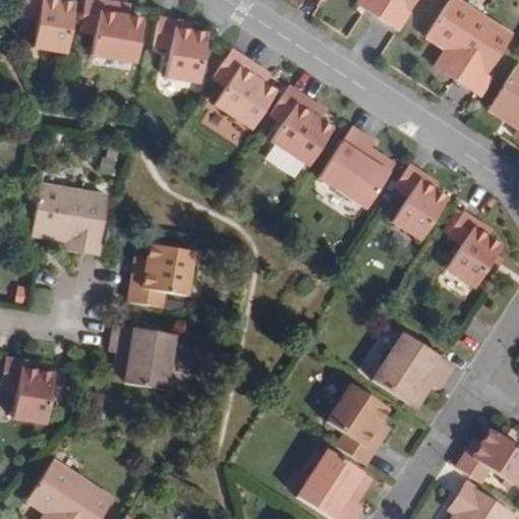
[(24,0),(22,15),(37,18),(33,47),(65,52),(73,3),(59,1),(59,0),(24,0)]
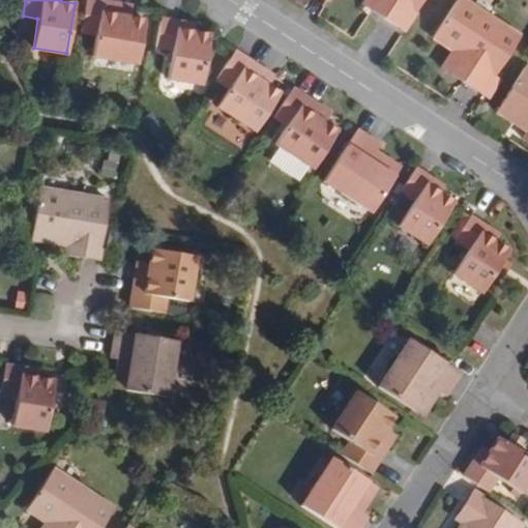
[(122,4),(98,0),(86,0),(81,31),(95,34),(92,55),(137,62),(144,20),(129,17),(121,16),(122,4)]
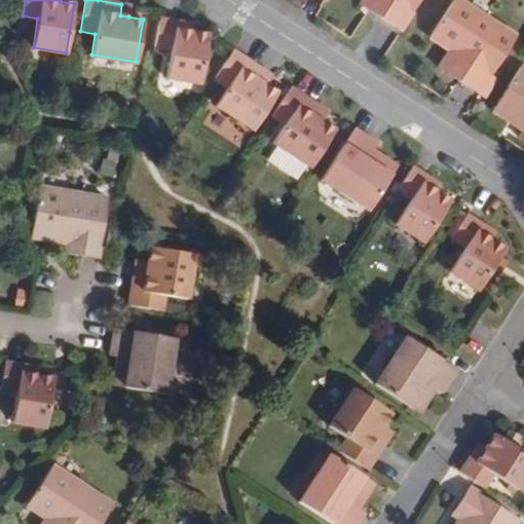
[(371,11),(377,0),(366,0),(362,5),(371,11)]
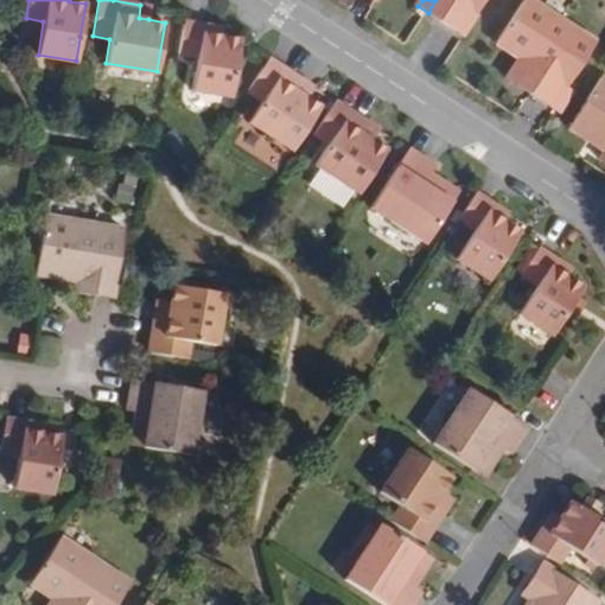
[(435,0),(428,13),(463,36),(485,0),(435,0)]
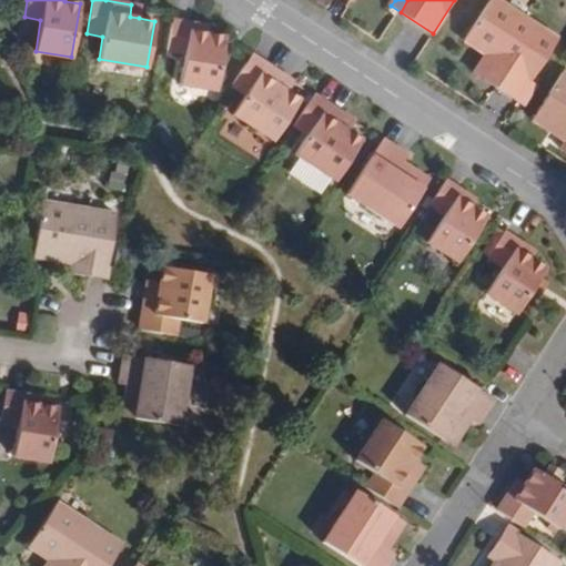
[(556,40),(495,0),(489,0),(463,41),(486,56),(495,61),(484,79),(517,100),(556,40)]
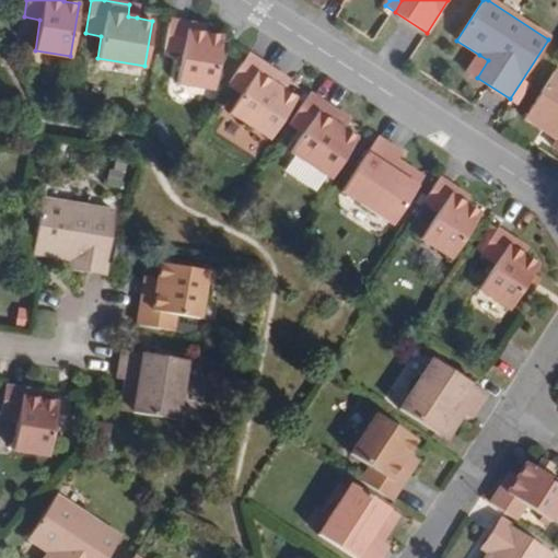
[(137,18),(139,7),(129,4),(128,16),(137,18)]
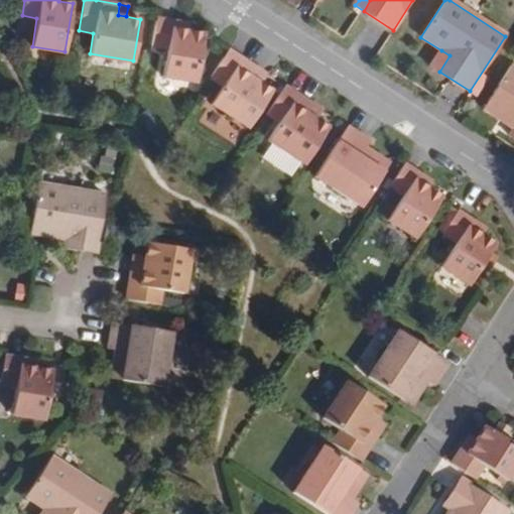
[(190,23),(157,18),(153,45),(167,47),(162,76),(196,81),(204,33),(189,31),(190,23)]
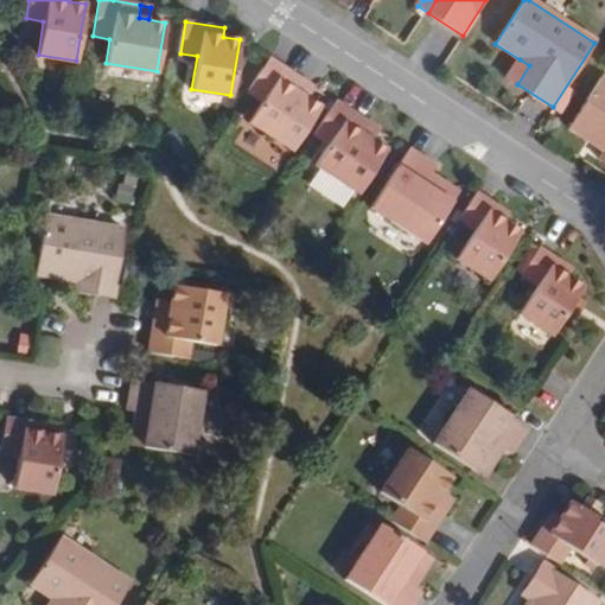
[(529,65),(520,59),(508,78),(517,84),(529,65)]
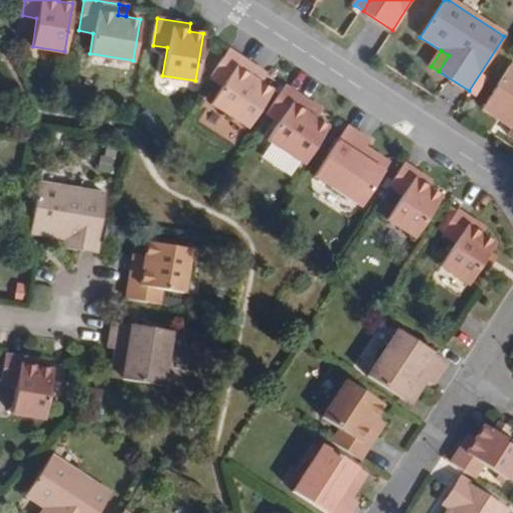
[(258,69),(227,51),(209,78),(220,87),(209,104),(247,128),(271,92),(259,83),(251,79),(258,69)]
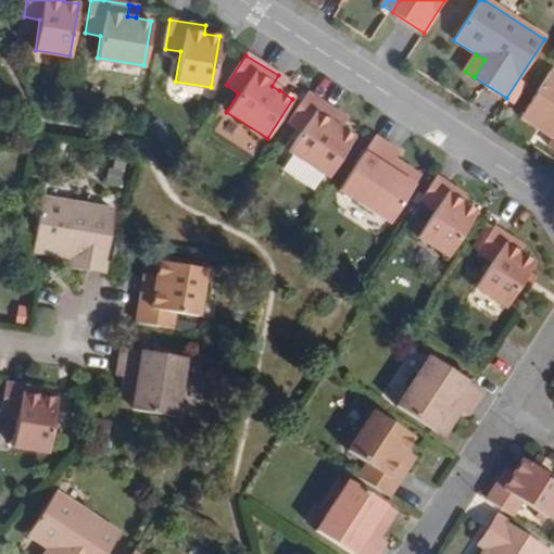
[(553,73),(551,72),(525,111),(553,130),(553,140),(549,147),(553,150),(553,73)]
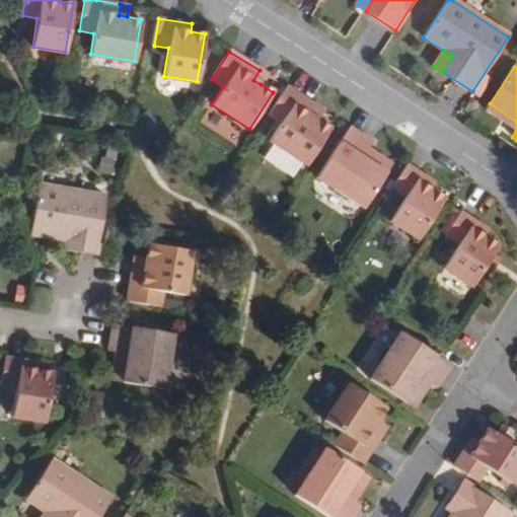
[(253,80),(261,84),(267,75),(260,70),(253,80)]
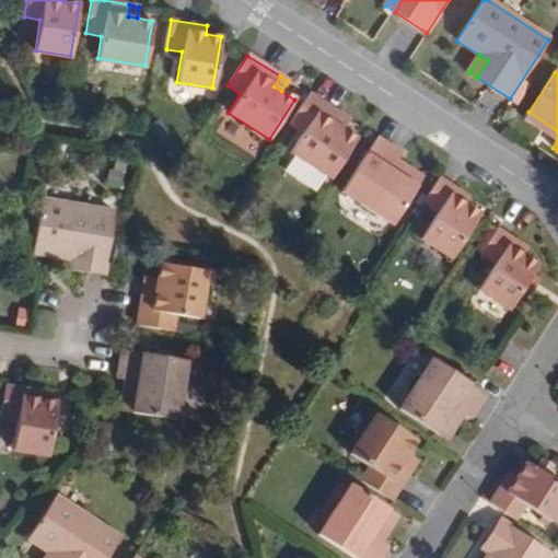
[(343,116),(309,95),(289,125),(302,134),(290,152),(330,178),(356,140),(343,131),(336,127),(343,116)]
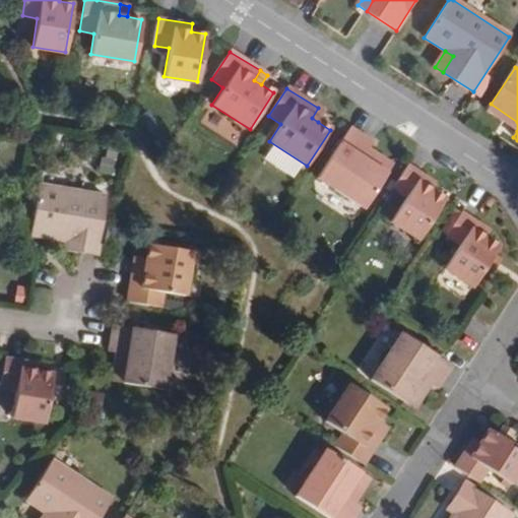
[(517,122),(491,104),(488,109),(517,128),(517,122)]
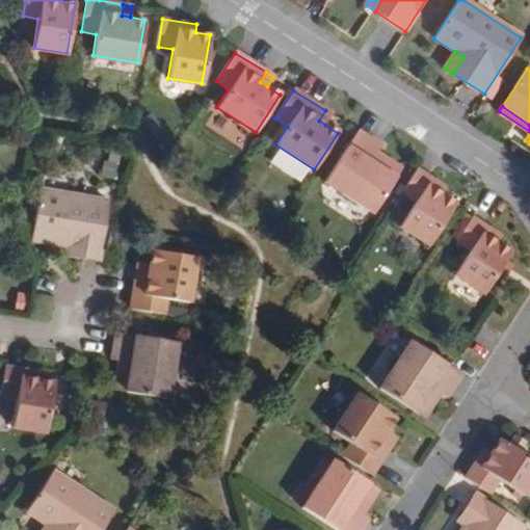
[(325,110),(319,121),(325,125),(332,114),(325,110)]
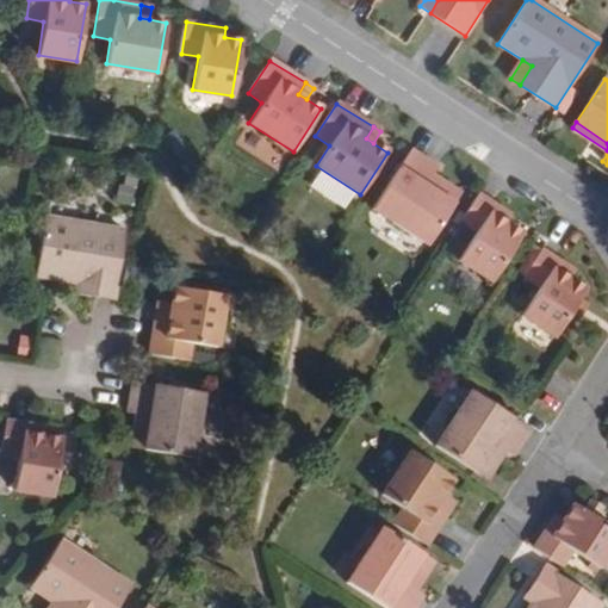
[(451,177),(410,150),(377,205),(435,243),(453,217),(441,211),(433,206),(451,177)]
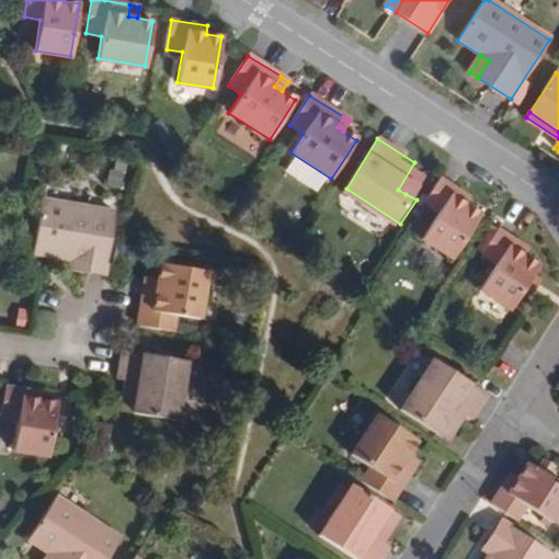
[(398,190),(406,194),(423,168),(414,162),(398,190)]
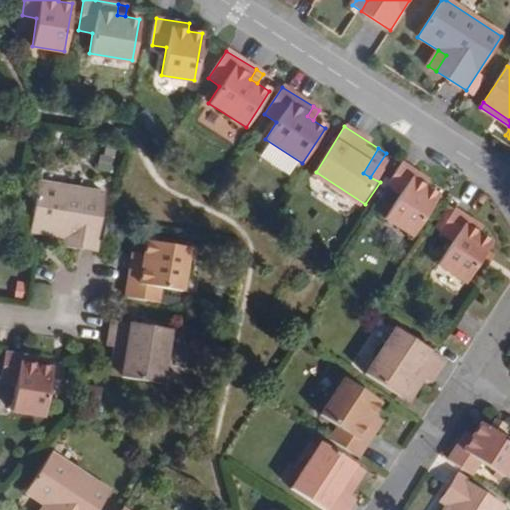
[(400,193),(384,218),(413,236),(438,195),(426,186),(429,181),(401,163),(387,184),(400,193)]
